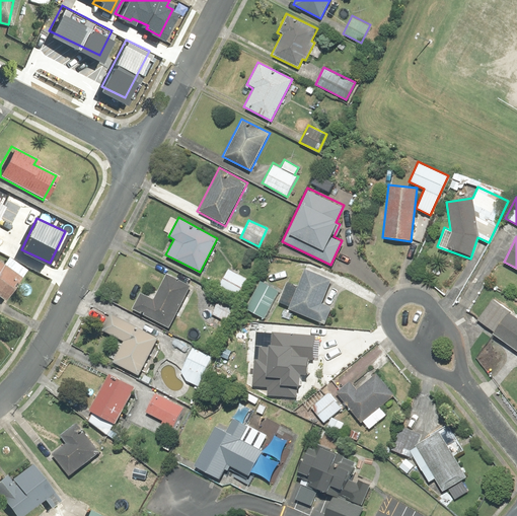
[(0,296),(2,298),(23,269),(4,254),(0,260),(0,296)]
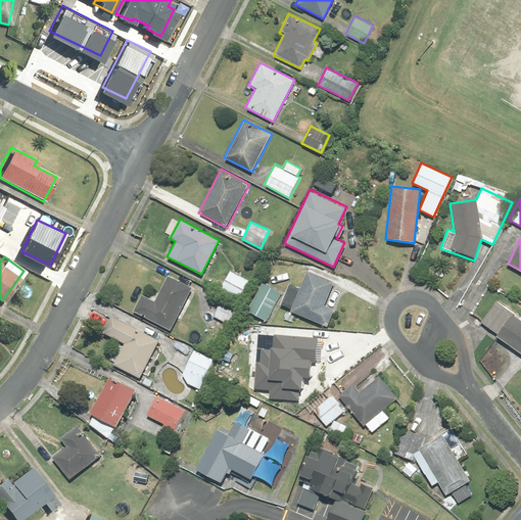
[(230,269),(221,286),(240,296),(249,280),(230,269)]
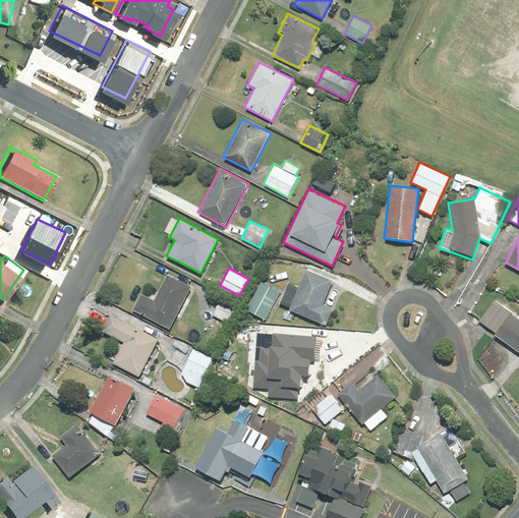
[(288,282),(278,306),(325,326),(332,307),(324,303),(333,281),(305,270),(298,286),(288,282)]
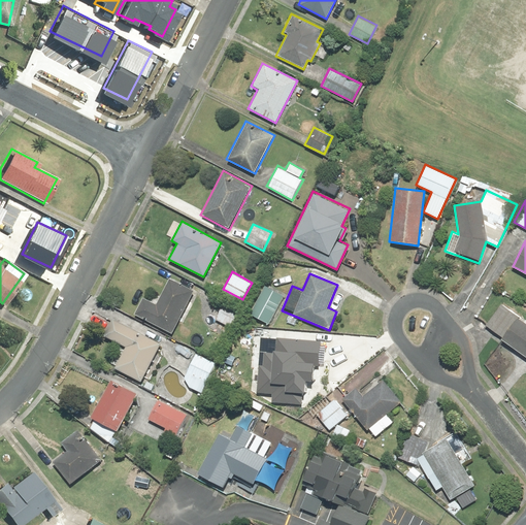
[(171,332),(193,291),(168,277),(155,303),(143,297),(135,314),(171,332)]
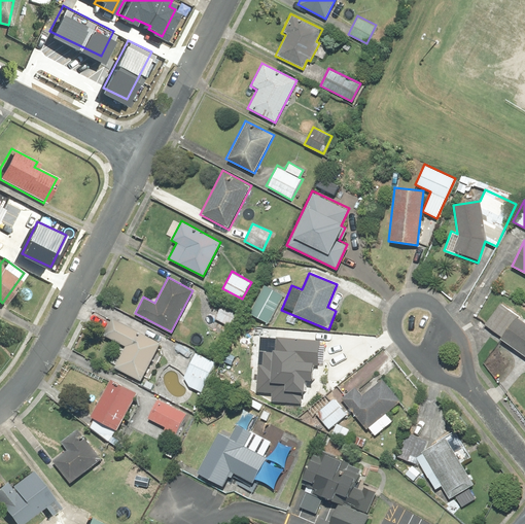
[(283,293),(264,283),(249,312),(268,321),(283,293)]
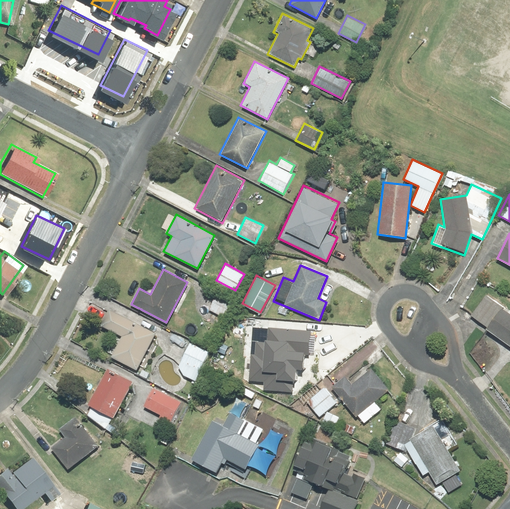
[(509,312),(485,294),(469,315),(509,346),(509,312)]
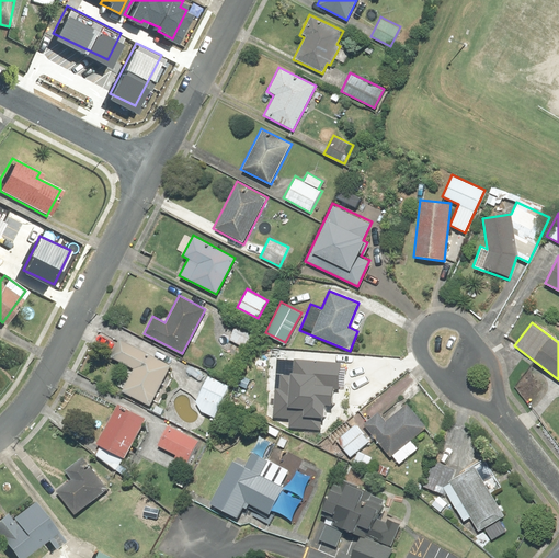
[(234,325),(227,338),(246,348),(252,333),(234,325)]
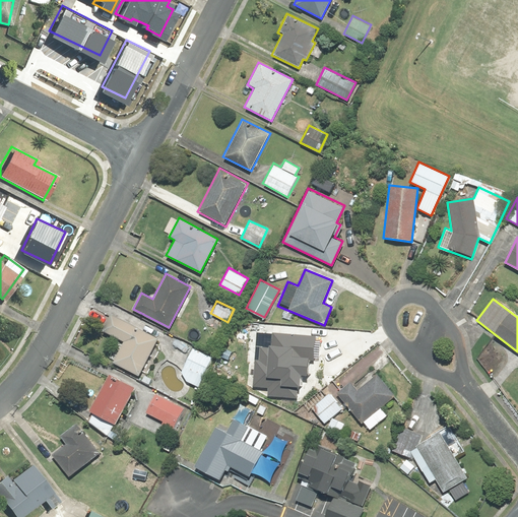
[(138,376),(158,336),(113,313),(103,332),(124,343),(114,363),(138,376)]
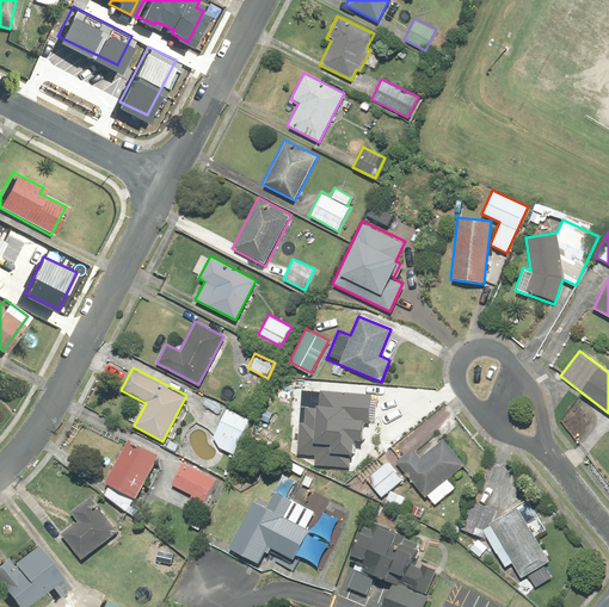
[(328,381),(278,377),(264,402),(287,414),(271,443),(295,457),(314,422),(312,460),(356,464),(358,423),(363,423),(365,397),(327,395),(328,381)]
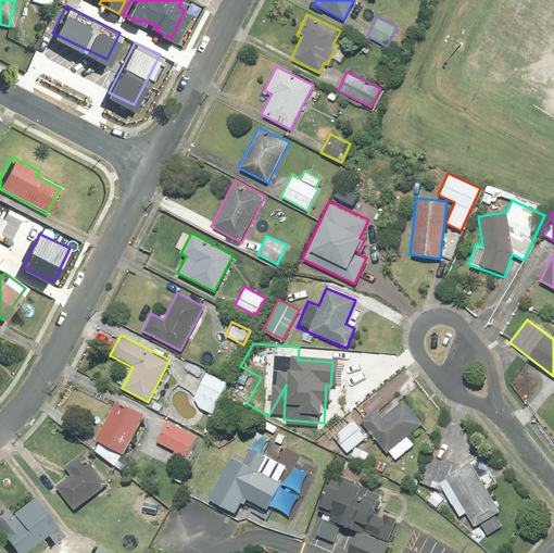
[(212,413),(226,380),(205,371),(190,403),(212,413)]
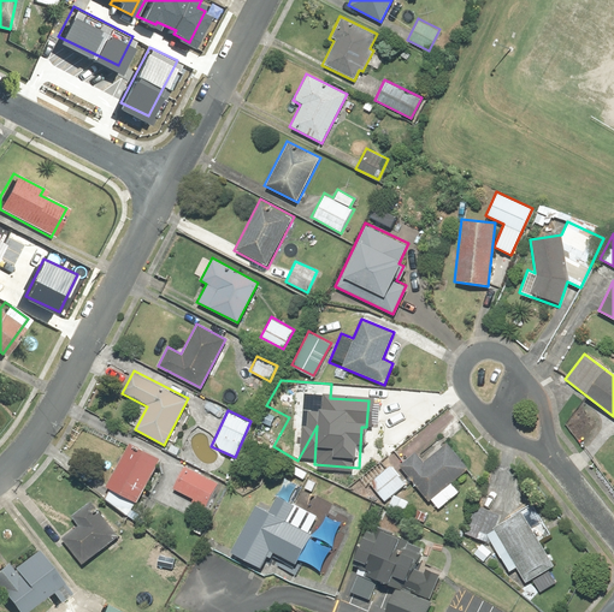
[(450,482),(468,468),(446,440),(423,459),(415,451),(399,464),(435,510),(458,492),(450,482)]
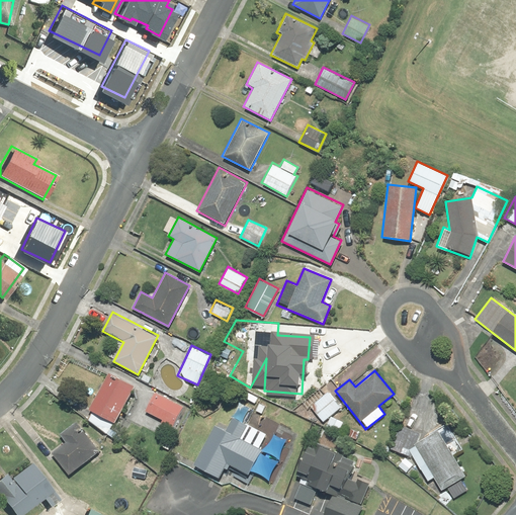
[(88,408),(93,410),(87,421),(106,431),(112,421),(114,422),(134,388),(108,372),(88,408)]
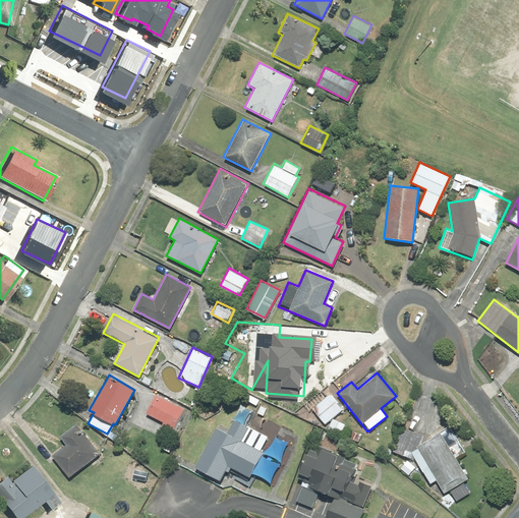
[(184,408),(156,393),(146,411),(162,419),(160,422),(172,429),(184,408)]
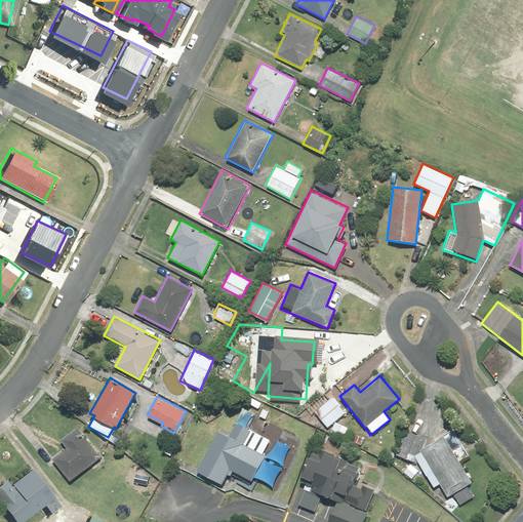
[(313,410),(326,427),(344,412),(330,396),(313,410)]
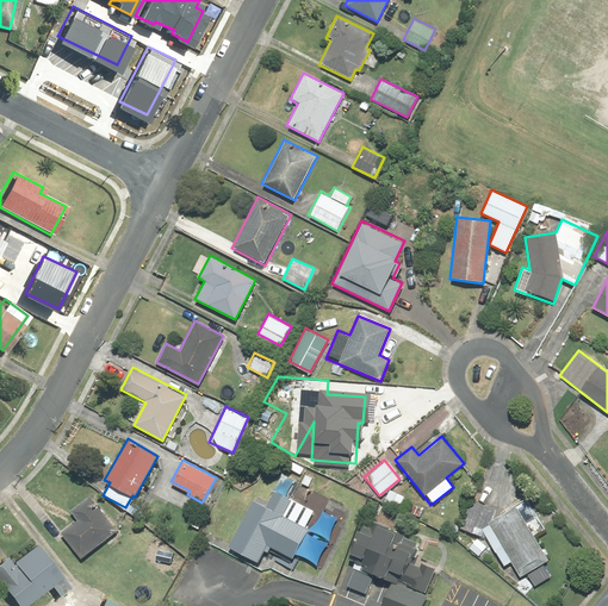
[(390,488),(384,501),(398,507),(404,494),(390,488)]
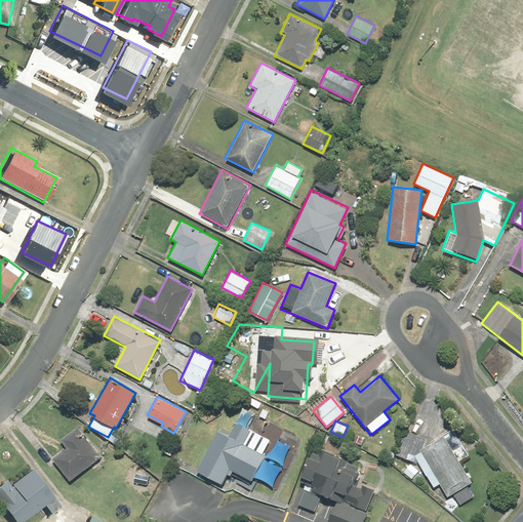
[(235,423),(228,436),(217,431),(196,472),(222,485),(230,470),(252,481),(266,455),(244,444),(250,431),(235,423)]
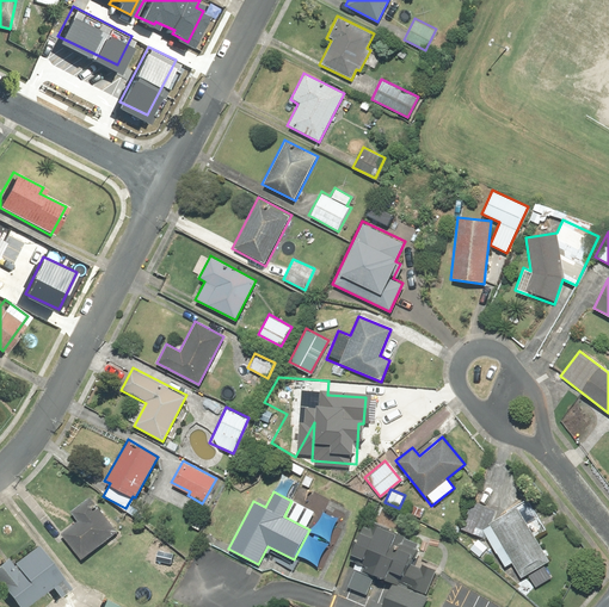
[(75,521),(59,534),(79,559),(117,531),(88,494),(67,509),(75,521)]
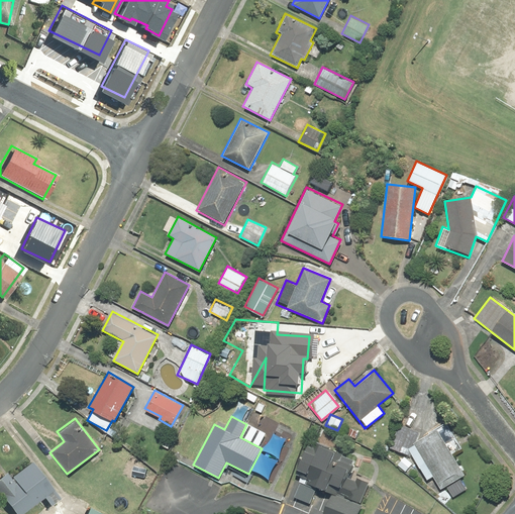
[(419,431),(398,423),(389,447),(412,456),(427,480),(432,477),(440,490),(465,475),(451,452),(461,447),(446,421),(416,439),(419,431)]
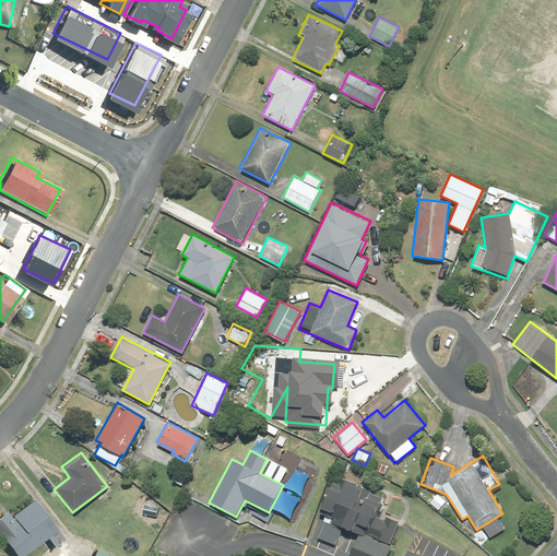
[(170,510),(132,480),(121,494),(135,505),(130,511),(154,530),(170,510)]
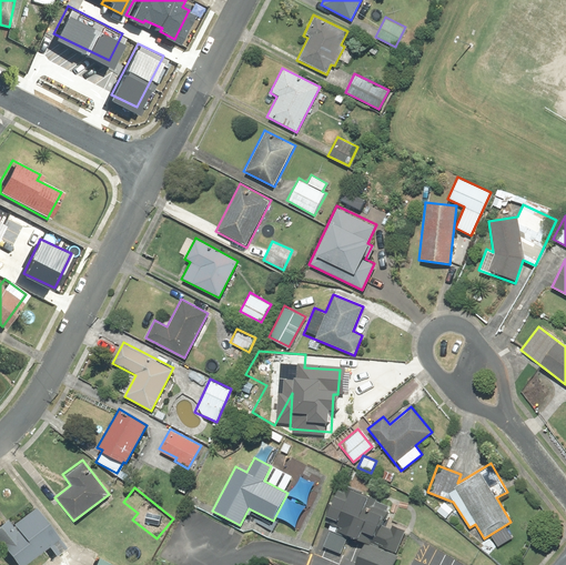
[(390,510),(340,490),(325,525),(396,552),(405,531),(384,523),(390,510)]
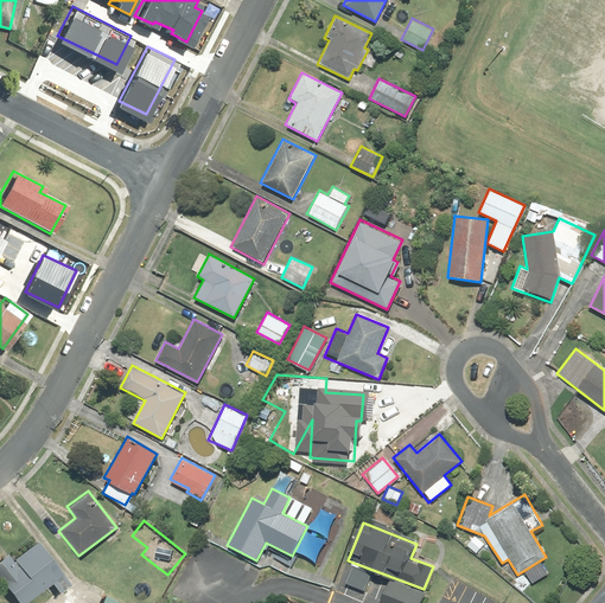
[(475,534),(466,544),(476,551),(484,543),(475,534)]
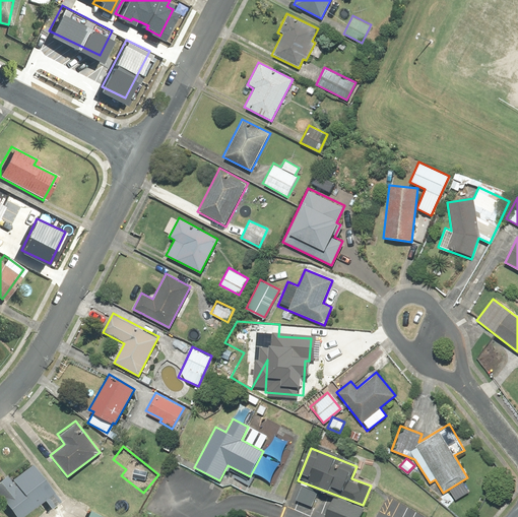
[(58,501),(27,462),(7,478),(2,472),(0,473),(0,502),(11,516),(15,516),(40,499),(48,508),(58,501)]
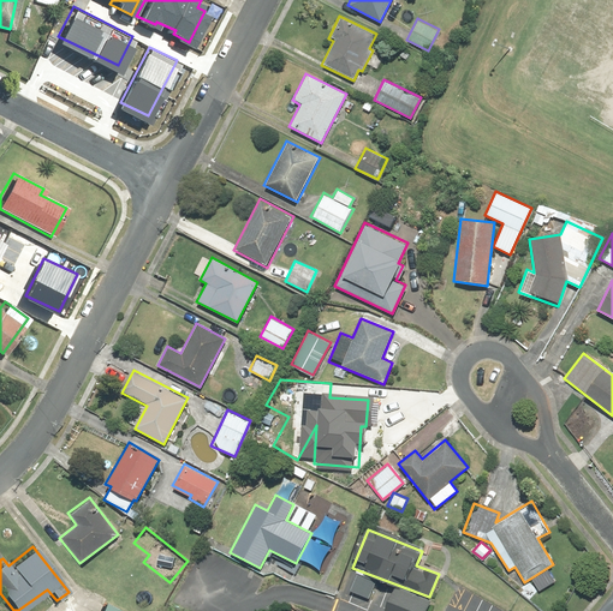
[(426,610),(432,600),(397,586),(386,610),(426,610)]
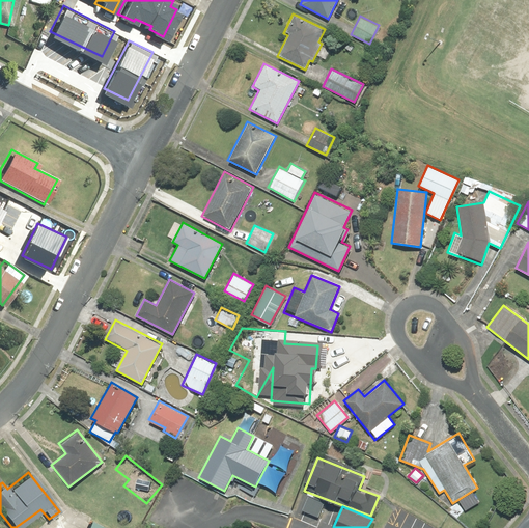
[(106,527),(88,519),(82,527),(106,527)]
